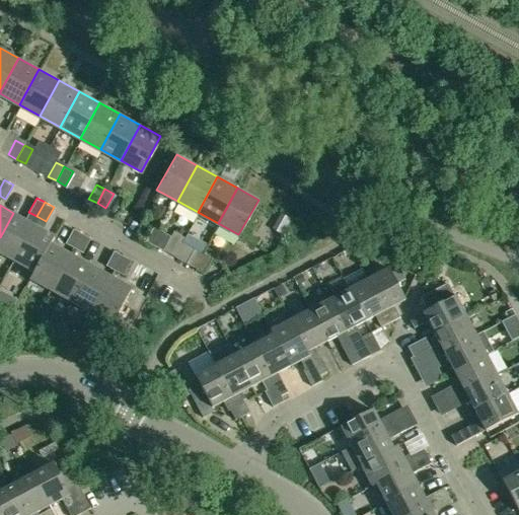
[(0,250),(14,260),(34,224),(13,213),(0,237),(0,250)]
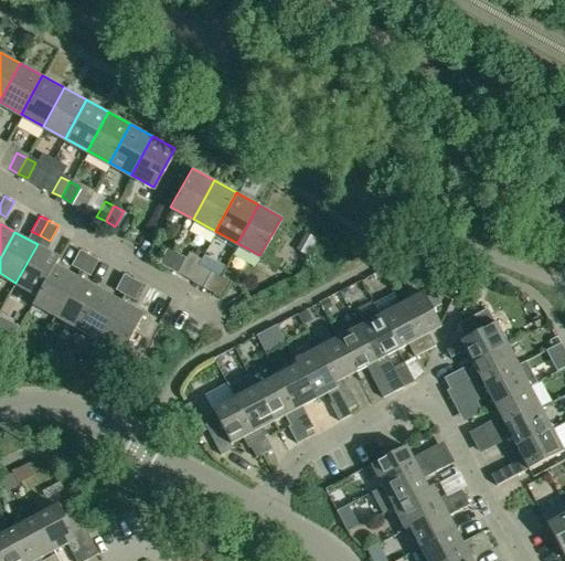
[(59,256),(38,244),(16,283),(36,294),(32,302),(34,303),(55,264),(54,264),(59,256)]
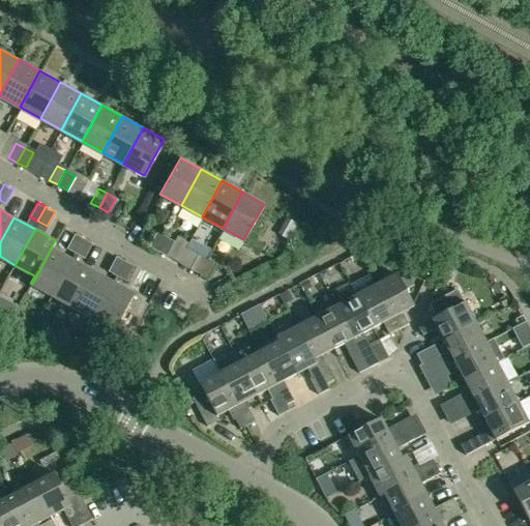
[(157,249),(166,234),(156,229),(148,243),(157,249)]
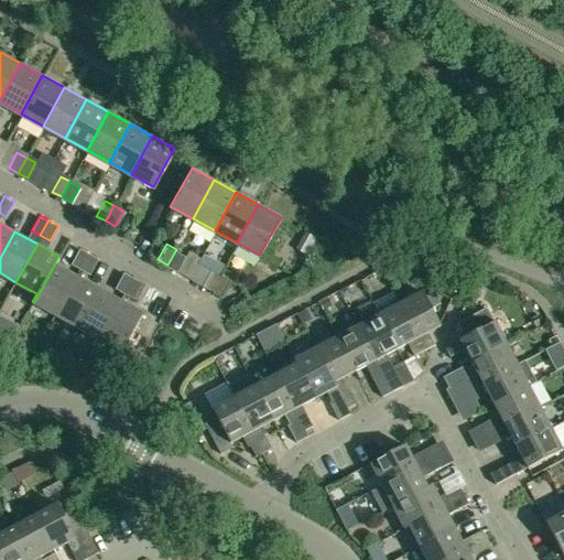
[(71,262),(79,267),(88,251),(79,247),(71,262)]
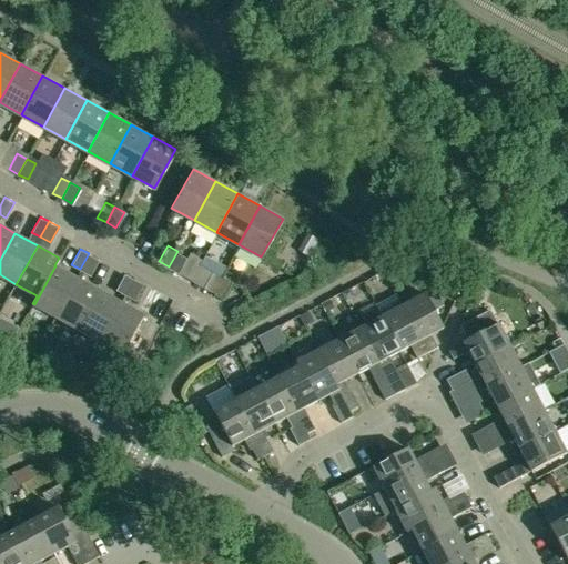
[(178,251),(169,267),(178,272),(186,257),(178,251)]
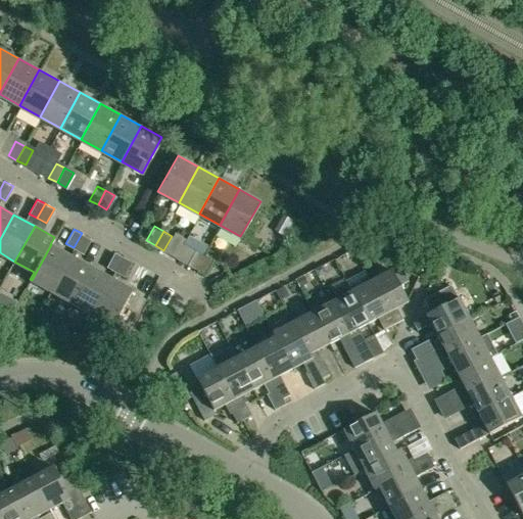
[(82,233),(74,247),(83,252),(91,238),(82,233)]
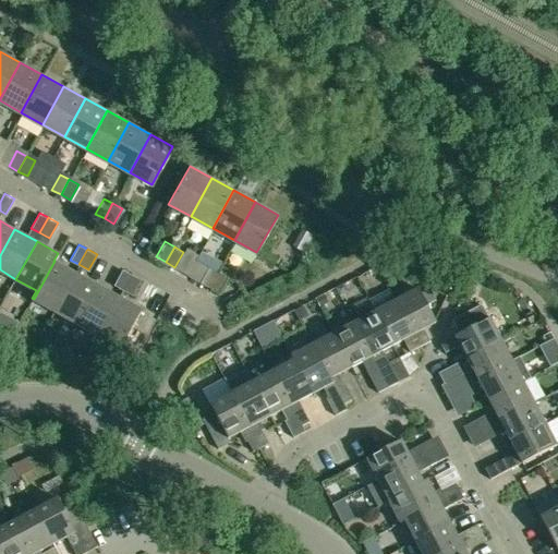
[(56,311),(76,273),(55,261),(34,299),(56,311)]
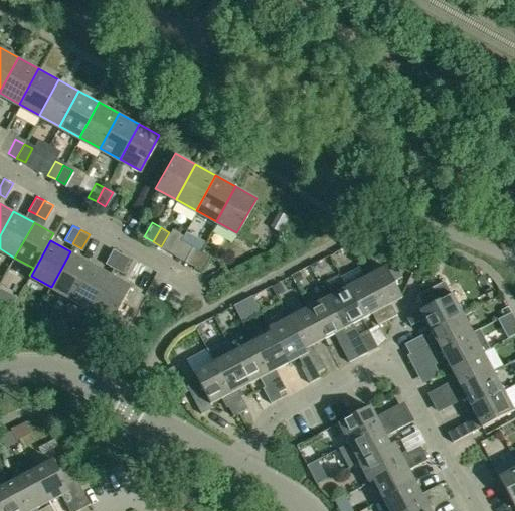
[(193,264),(200,249),(192,244),(184,259),(193,264)]
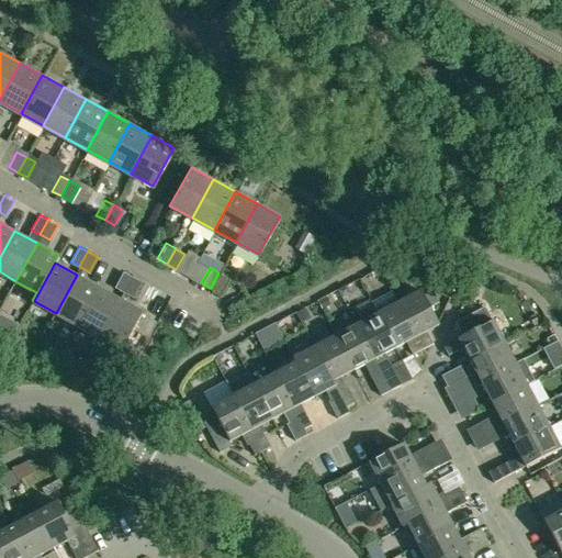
[(123,290),(132,275),(123,270),(114,286),(123,290)]
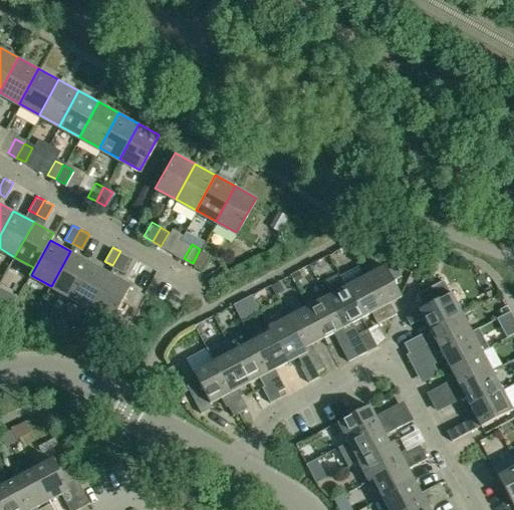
[(200,249),(193,263),(201,268),(209,254),(200,249)]
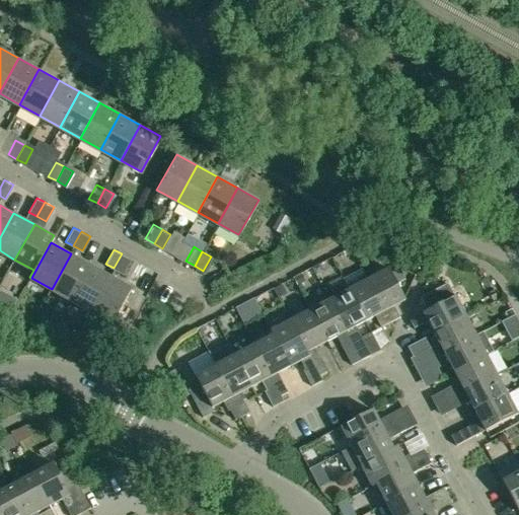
[(71,253),(52,289),(72,300),(92,265),(71,253)]
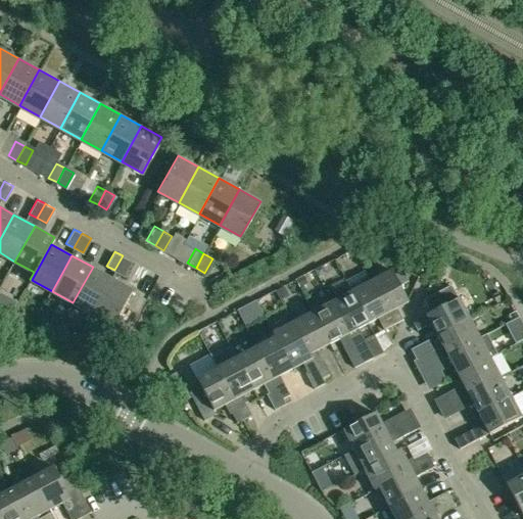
[(123,255),(114,270),(124,275),(132,261),(123,255)]
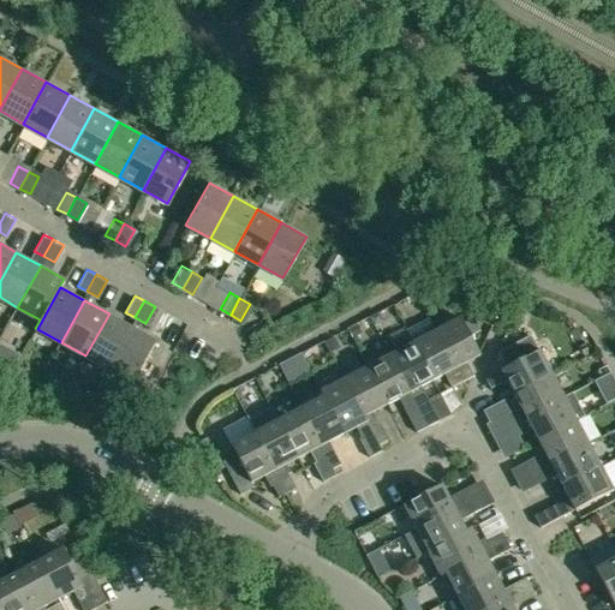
[(109,314),(85,356),(111,370),(133,328),(109,314)]
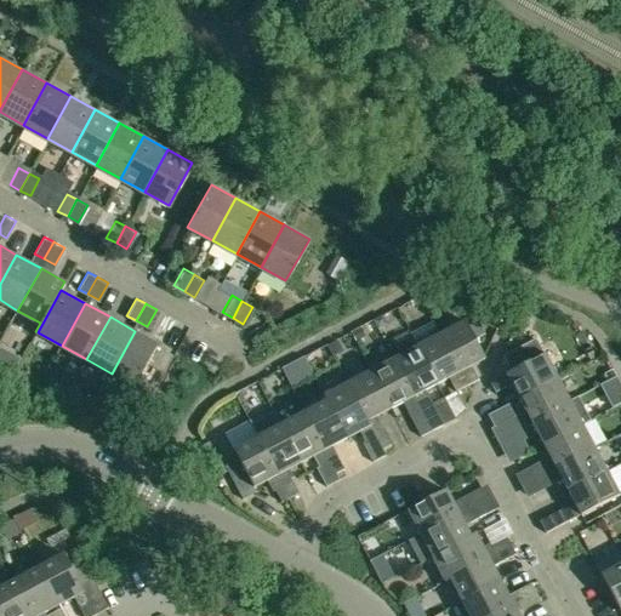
[(410,330),(416,343),(437,382),(448,376),(455,389),(467,383),(440,331),(432,318),(410,330)]
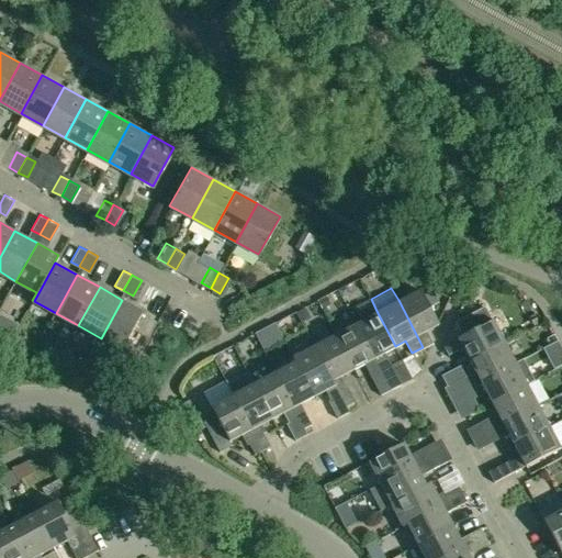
[(423,347),(433,342),(426,330),(438,323),(419,288),(398,300),(423,347)]
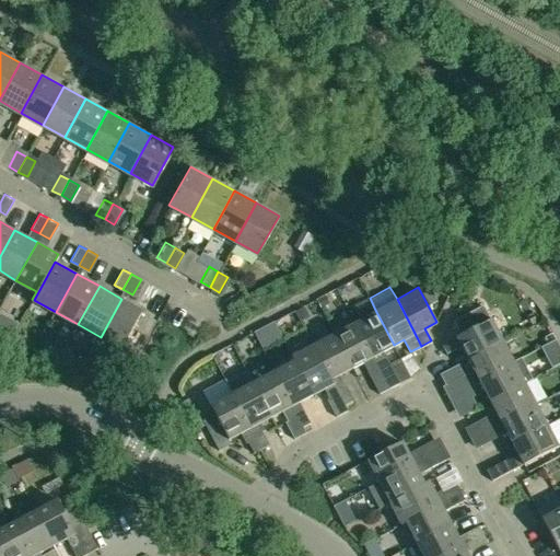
[(121,299),(101,337),(120,348),(142,310),(121,299)]
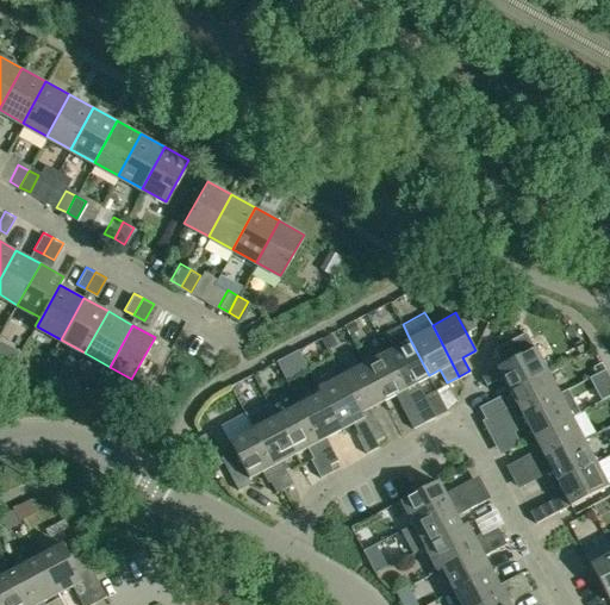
[(429,375),(409,337),(386,349),(414,400),(424,394),(417,381),(429,375)]
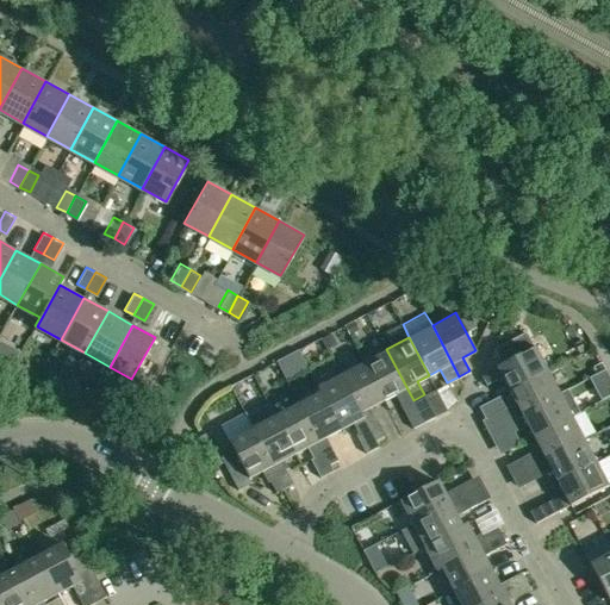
[(503,350),(508,360),(498,366),(481,375),(486,384),(502,375),(509,390),(548,369),(535,345),(530,348),(526,338),(503,350)]
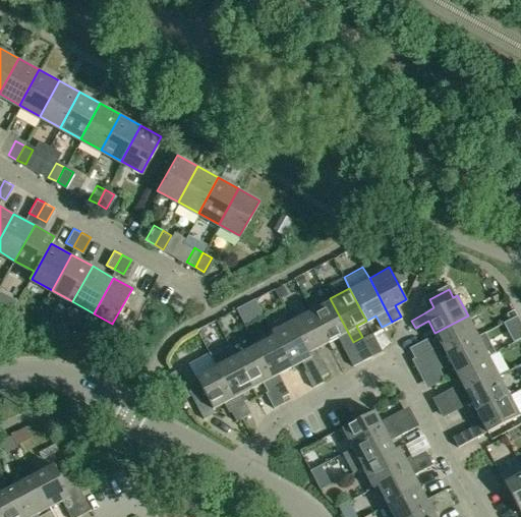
[(310,308),(328,341),(337,336),(343,347),(353,342),(330,298),(310,308)]
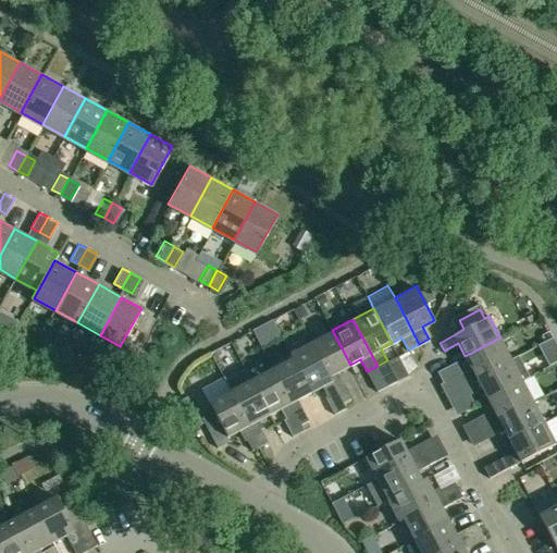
[(3,331),(2,333),(9,336),(10,335),(15,326),(9,321),(3,331)]
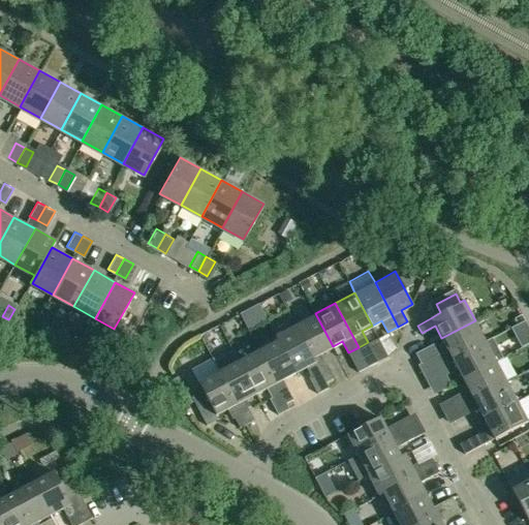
[(315,313),(296,323),(312,357),(314,357),(315,360),(315,362),(325,380),(333,377),(320,352),(333,346),(315,313)]
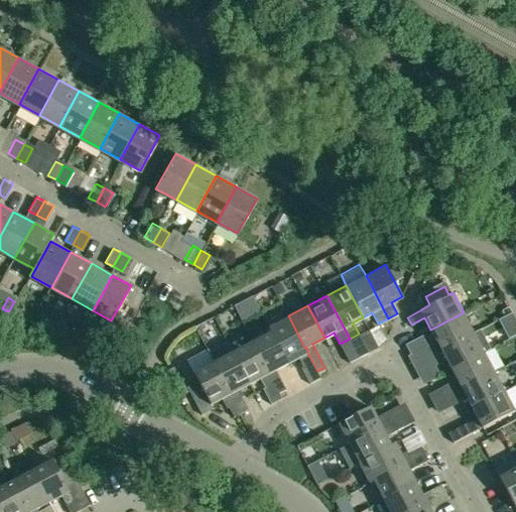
[(515,332),(515,318),(512,310),(499,316),(509,336),(515,332)]
